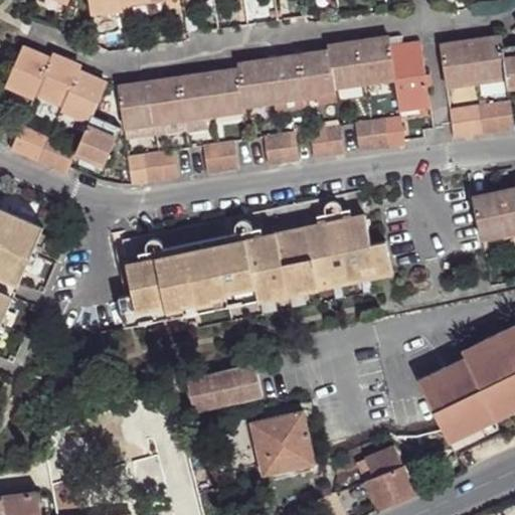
[(122,2),(121,0),(90,0),(92,12),(122,7),(122,2)]
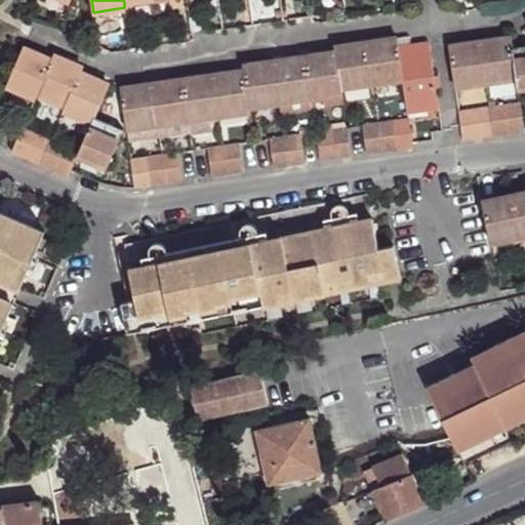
[(517,78),(513,49),(511,38),(481,42),(486,83),(517,78)]
